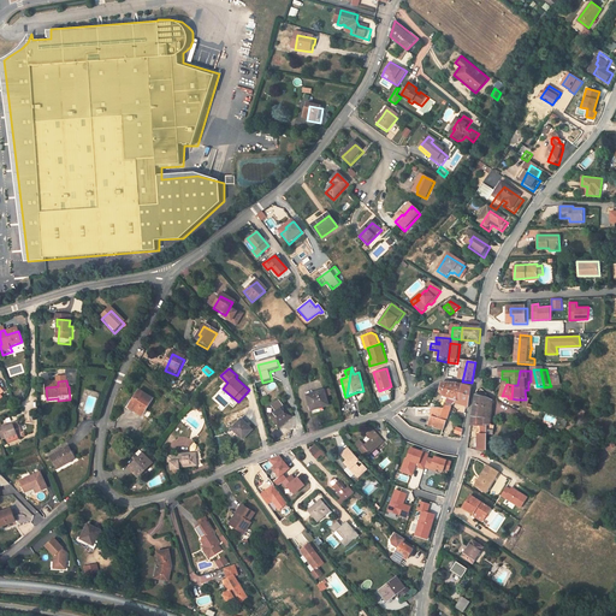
[(439,395),(444,400),(450,398),(455,400),(456,390),(449,389),(449,385),(442,386),(440,392),(439,395)]
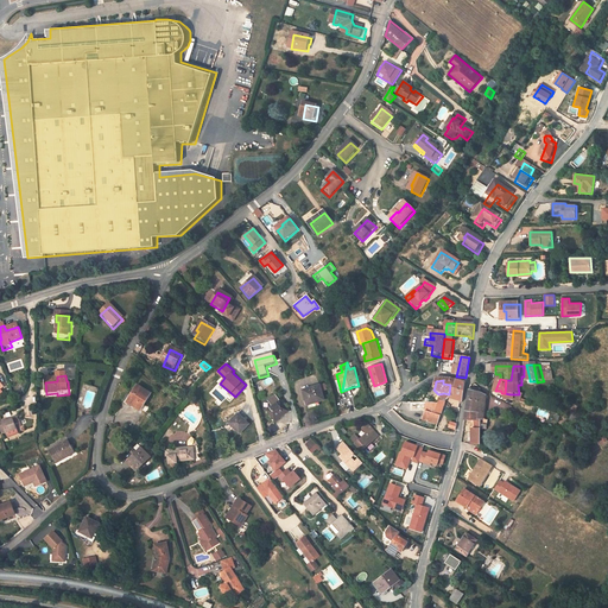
[(443,384),(450,385),(449,394),(451,394),(451,399),(462,401),(466,385),(444,380),(443,380),(443,384)]
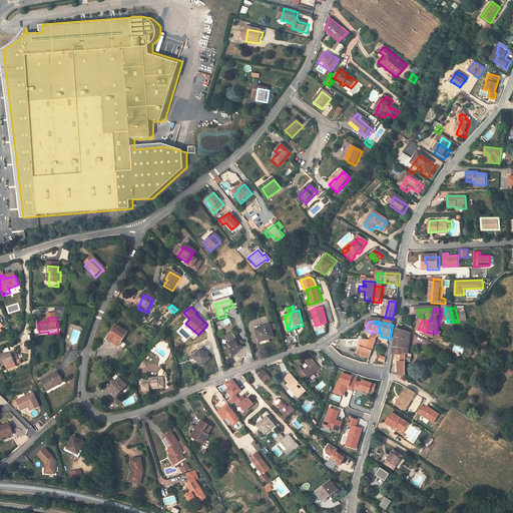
[(269,339),(270,341),(275,339),(270,324),(255,329),(260,342),(269,339)]
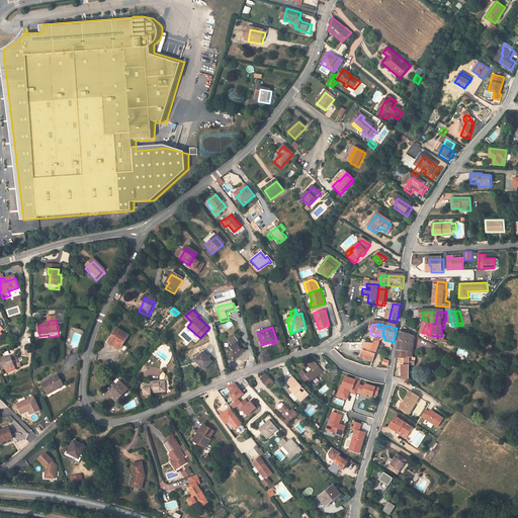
[(117,332),(108,346),(119,353),(128,339),(117,332)]
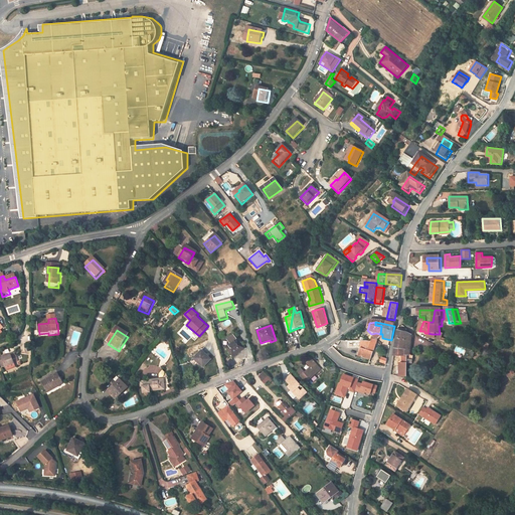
[(408,333),(398,332),(397,339),(407,340),(408,333)]
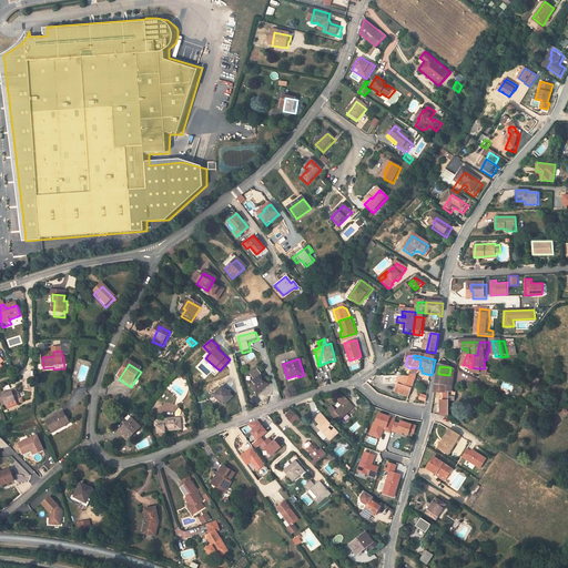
[(457,393),(453,393),(456,371),(450,367),(449,375),(438,374),(437,384),(447,386),(446,393),(452,393),(450,399),(453,401),(453,402),(456,403),(457,393)]
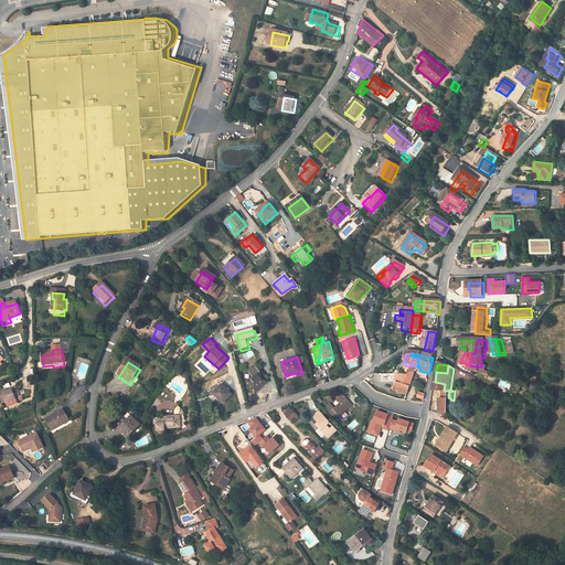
[(253,377),(246,383),(255,394),(268,384),(259,373),(255,369),(249,374),(253,377)]
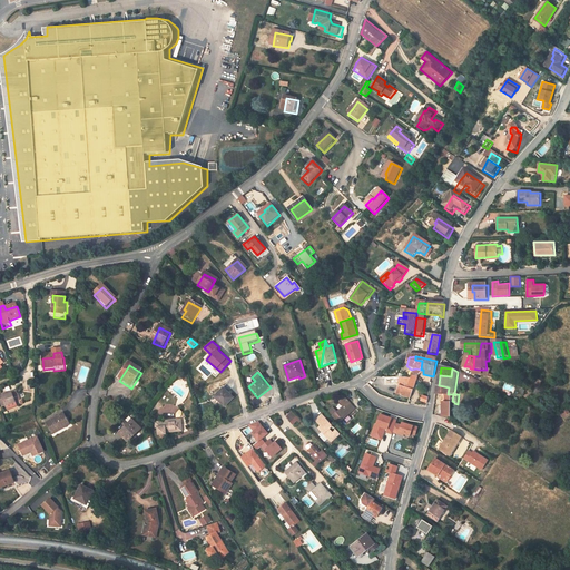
[(413,393),(418,381),(423,374),(415,374),(412,381),(408,381),(401,381),(400,387),(401,387),(413,393)]
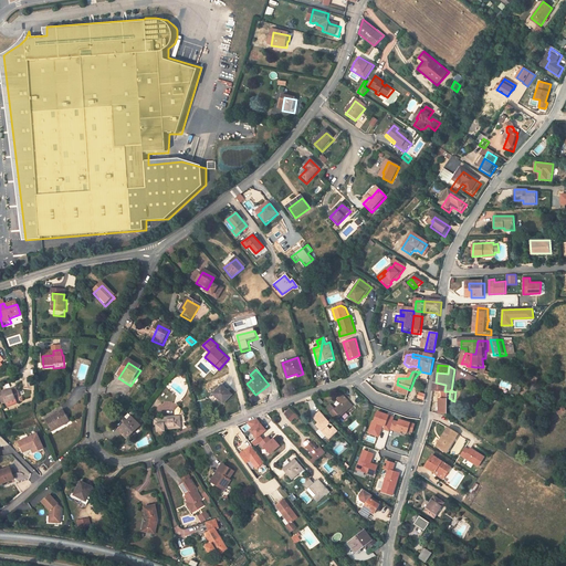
[(436,383),(433,390),(435,391),(443,392),(443,398),(442,398),(440,398),(440,413),(449,413),(449,400),(449,398),(450,391),(444,391),(446,385),(436,383)]
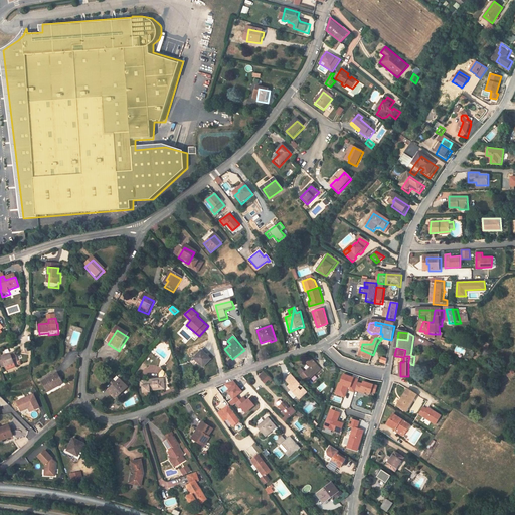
[(203,368),(212,358),(202,349),(194,357),(191,361),(195,365),(198,363),(203,368)]
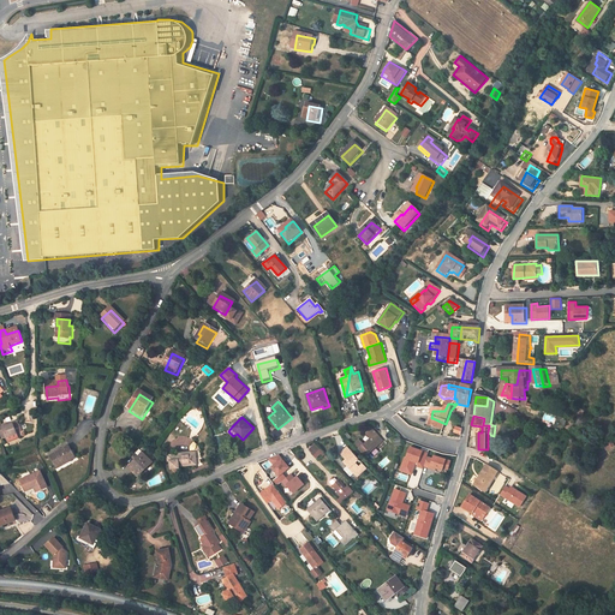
[(433,418),(429,428),(442,434),(443,433),(446,424),(433,418)]
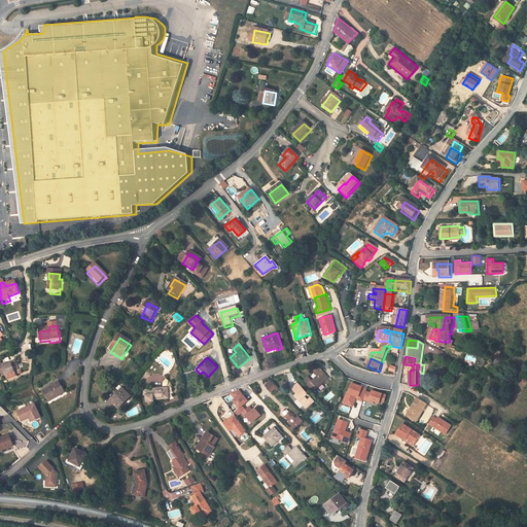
[(6,367),(3,369),(3,366),(0,366),(0,376),(4,376),(5,383),(15,381),(11,366),(6,367)]
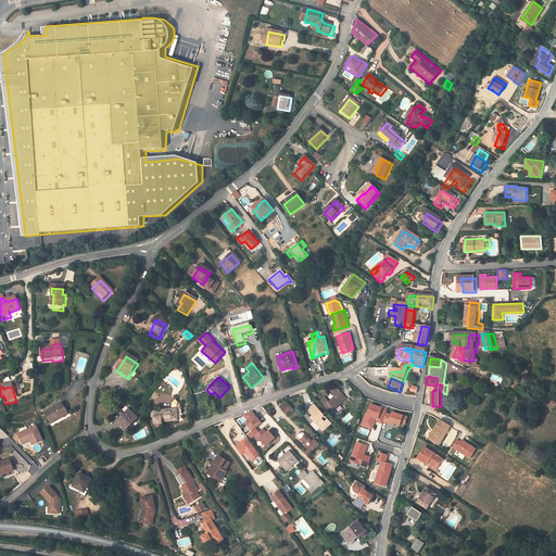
[(331,415),(346,402),(337,390),(331,395),(336,400),(330,405),(326,400),(321,404),(331,415)]
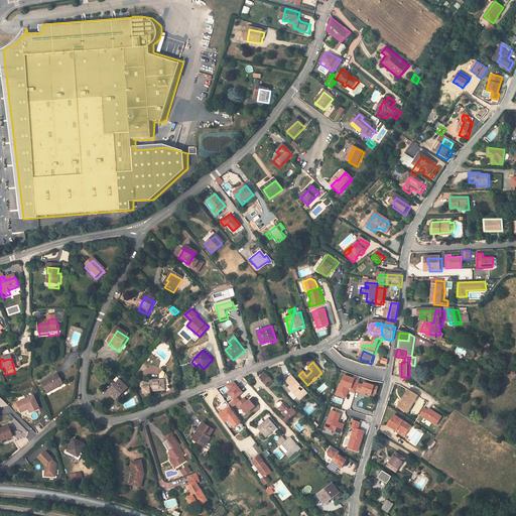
[(265,372),(259,377),(266,385),(272,380),(265,372)]
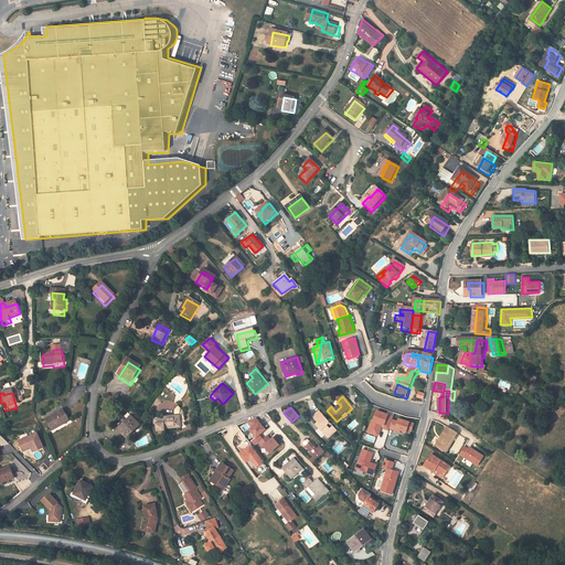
[(71,424),(65,413),(48,423),(53,435),(71,424)]
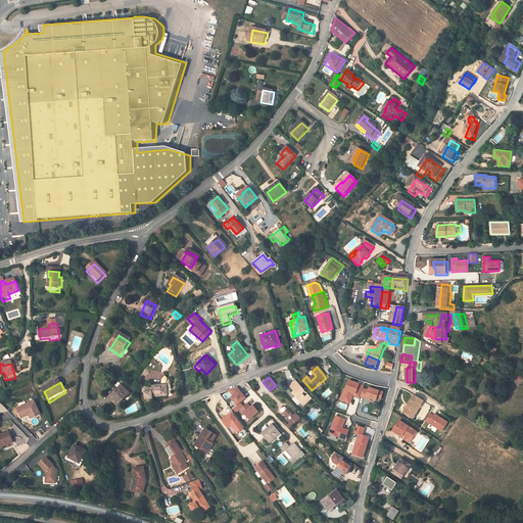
[(289,386),(294,391),(292,394),(300,403),(307,396),(294,382),(289,386)]
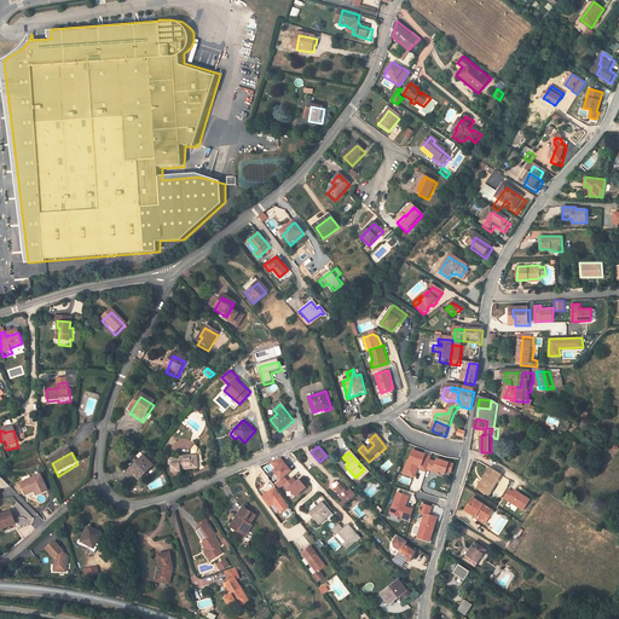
[(428,463),(431,460),(412,453),(408,464),(406,464),(404,472),(415,475),(417,469),(420,470),(418,473),(424,474),(426,473),(432,474),(433,473),(438,474),(444,476),(445,474),(450,476),(452,468),(437,462),(435,466),(428,463)]
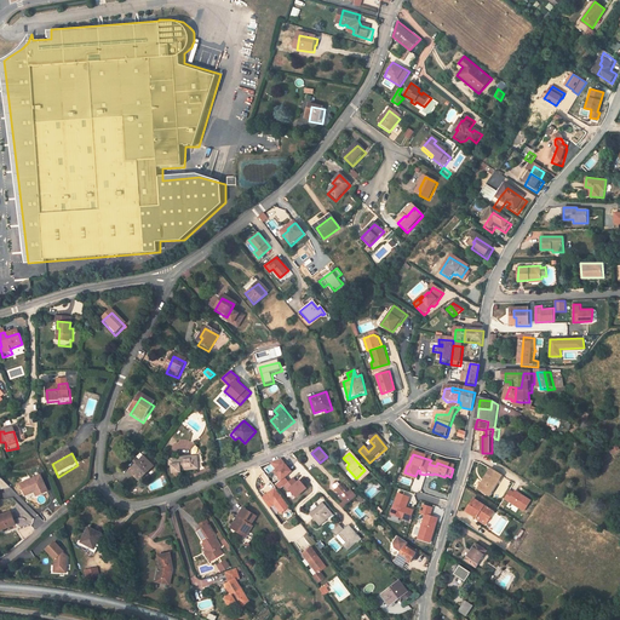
[(170,463),(171,469),(173,469),(174,477),(183,476),(183,474),(200,471),(200,465),(207,465),(206,455),(194,458),(178,459),(178,461),(170,463)]
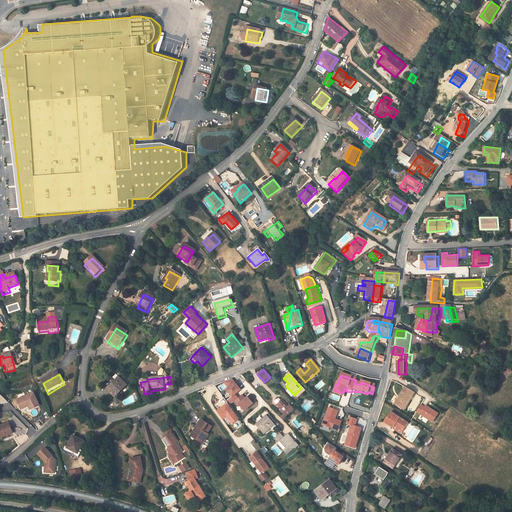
[(223,382),(228,388),(226,390),(231,397),(227,400),(231,405),(235,401),(237,399),(234,395),(240,390),(231,379),(223,382)]
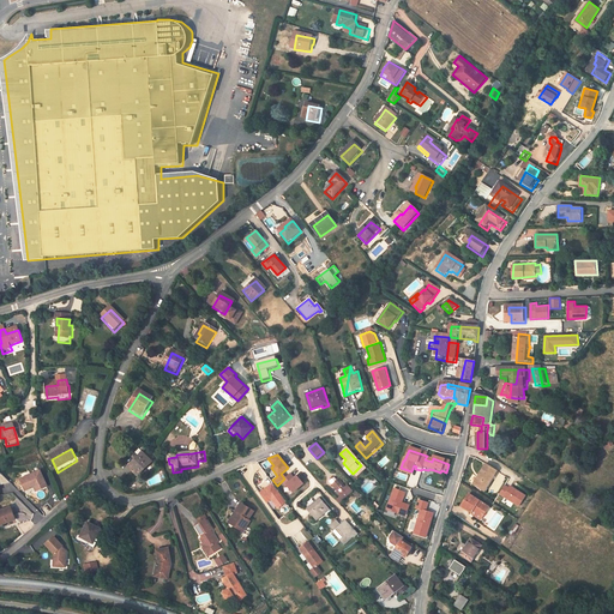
[(143,457),(130,470),(138,477),(151,465),(143,457)]
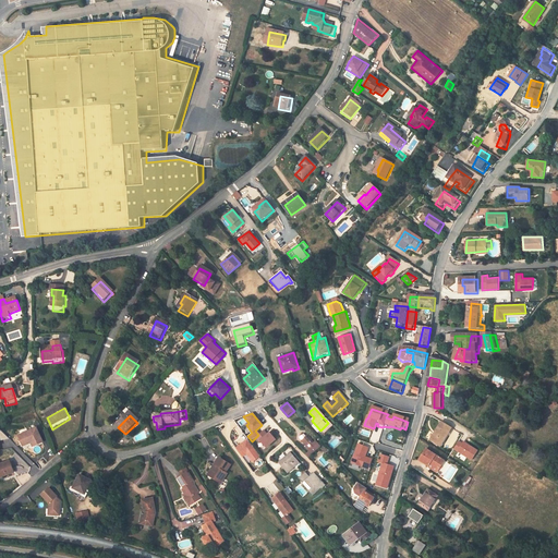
[(323,434),(331,426),(328,423),(320,431),(323,434)]
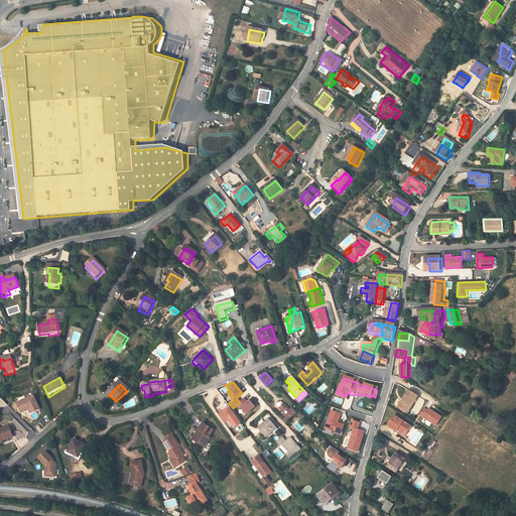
[(415,408),(414,407),(420,396),(411,391),(401,407),(411,414),(415,408)]
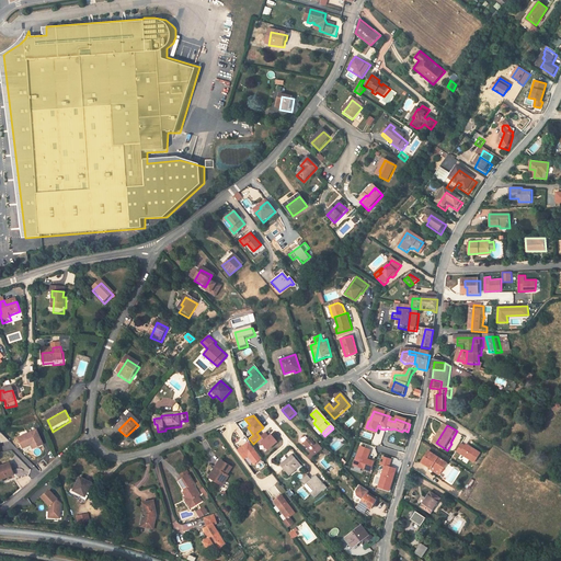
[(37,434),(19,443),(22,450),(29,447),(32,449),(33,453),(44,448),(37,434)]
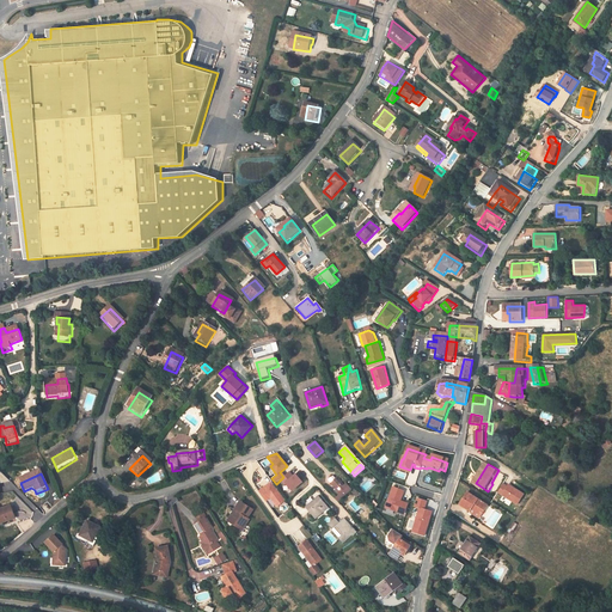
[(281,479),(291,491),(301,483),(294,475),(292,477),(288,473),(283,477),(281,479)]
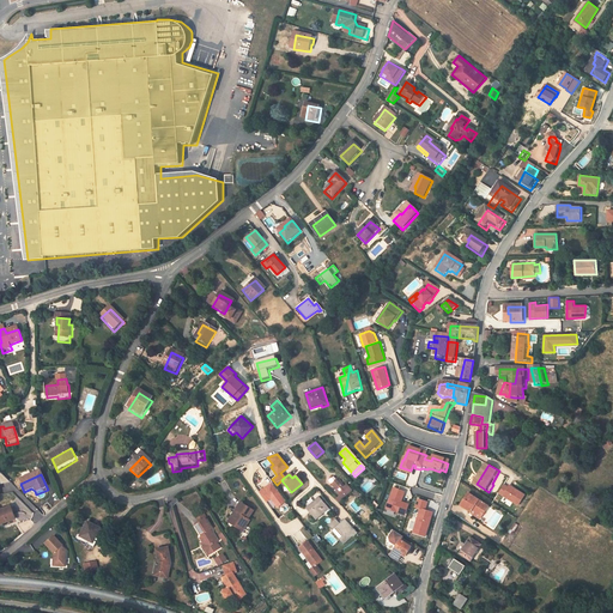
[(0,489),(11,486),(2,478),(0,477),(0,499),(1,499),(0,496),(0,489)]
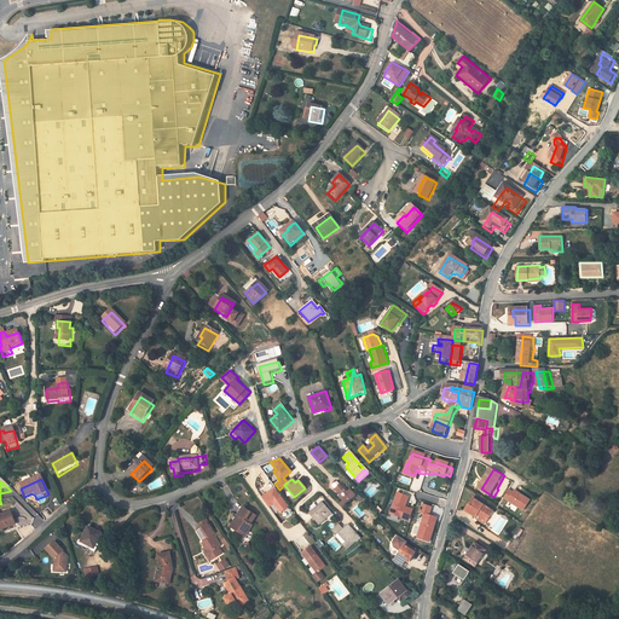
[(334,489),(343,501),(339,504),(341,508),(354,496),(350,490),(346,492),(339,484),(334,489)]
